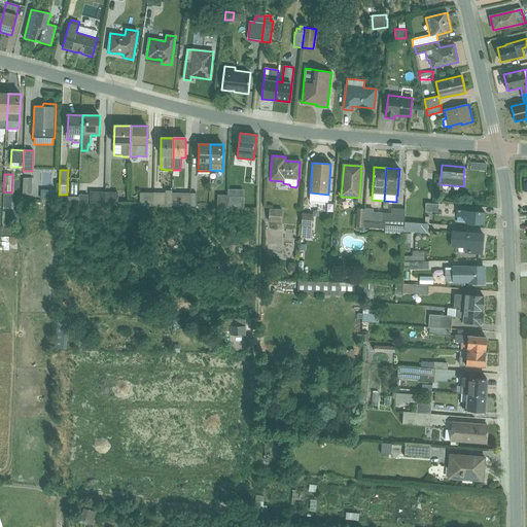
[(33,179),(23,178),(23,196),(32,196),(33,179)]
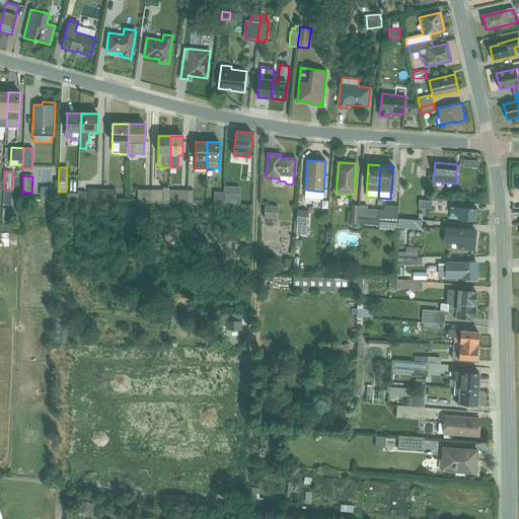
[(103,190),(88,189),(88,201),(102,202),(103,190)]
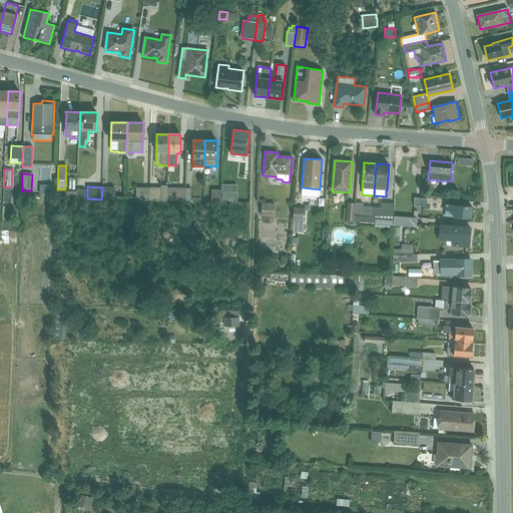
[(161,188),(149,188),(148,200),(167,200),(167,188),(167,186),(161,186),(161,188)]
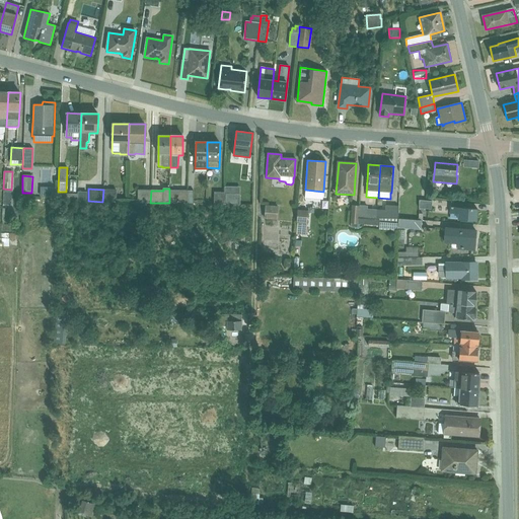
[(117,190),(103,190),(102,202),(116,202),(117,190)]
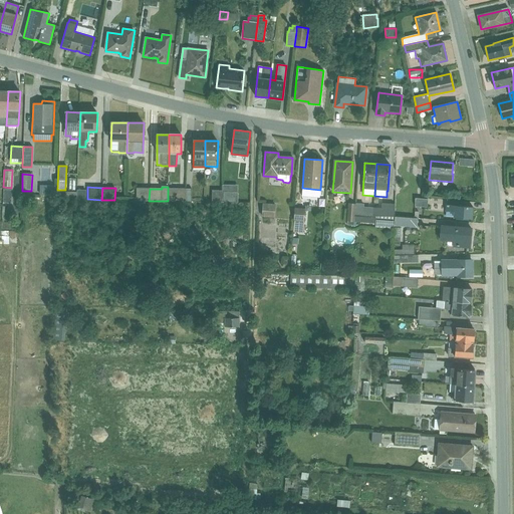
[(150,189),(137,188),(137,201),(149,201),(150,189)]
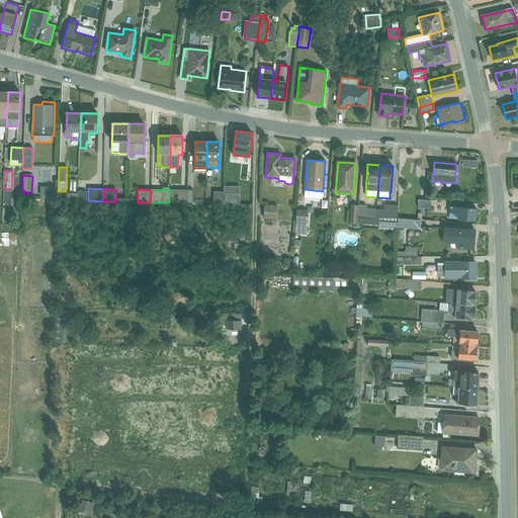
[(187,190),(169,190),(169,202),(187,203),(187,190)]
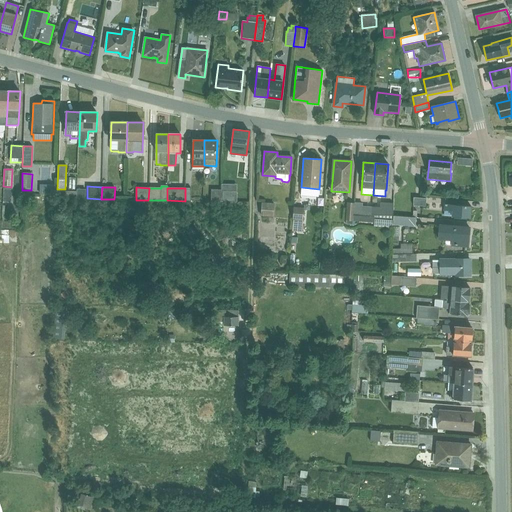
[(221,190),(211,190),(211,202),(221,202),(221,191),(221,190)]
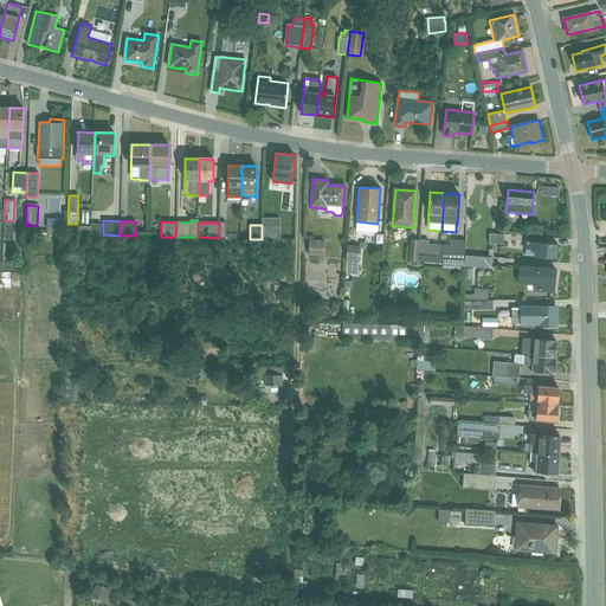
[(279,227),(262,226),(262,239),(281,239),(279,227)]
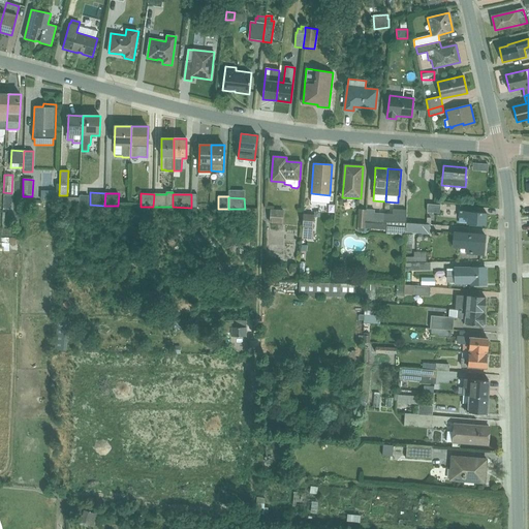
[(440,206),(427,205),(427,213),(440,213),(440,206)]
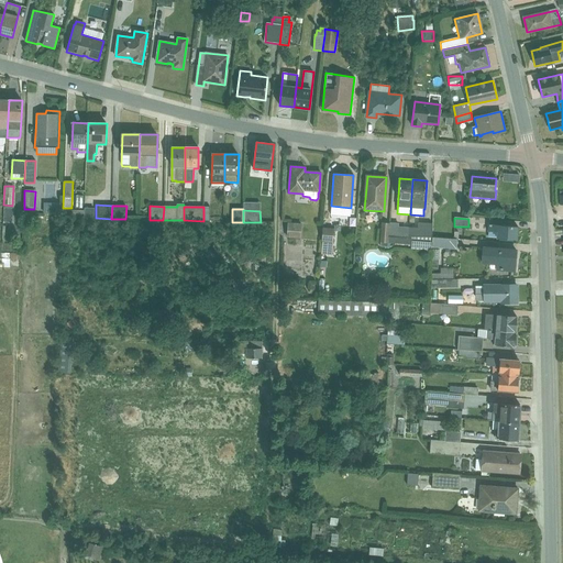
[(432,238),(409,236),(388,236),(390,223),(382,222),(381,246),(389,247),(389,243),(411,245),(410,250),(432,251),(432,247),(432,238)]
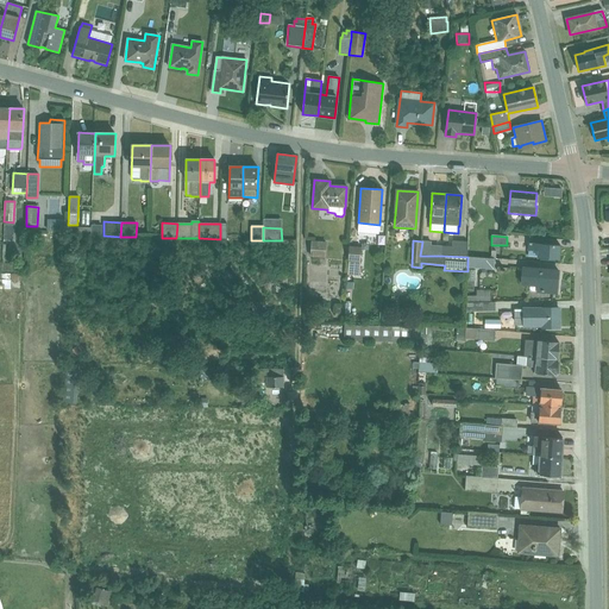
[(468,257),(468,242),(452,240),(452,246),(443,246),(443,256),(468,257)]
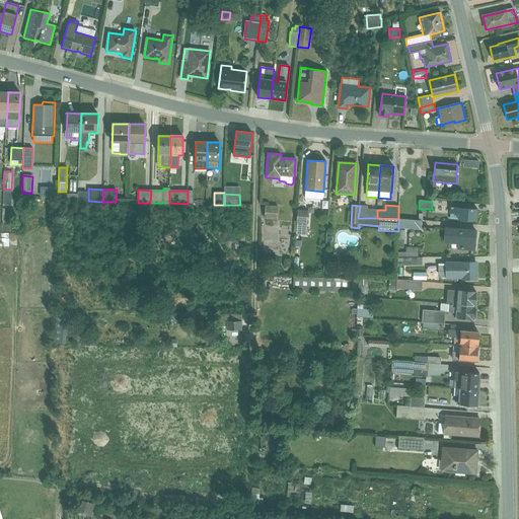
[(277,219),(278,207),(266,206),(265,218),(277,219)]
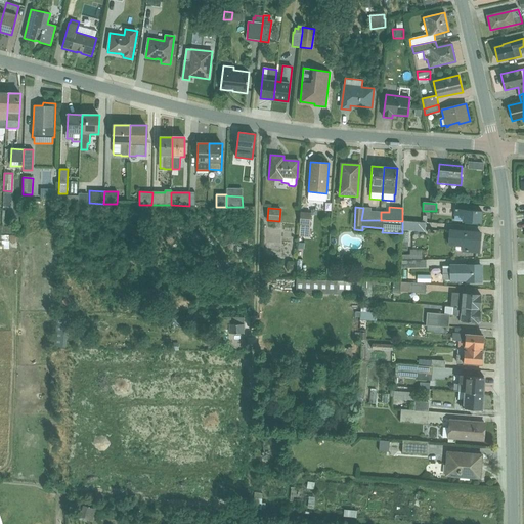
[(372,208),(363,208),(361,220),(381,220),(381,212),(372,211),(372,208)]
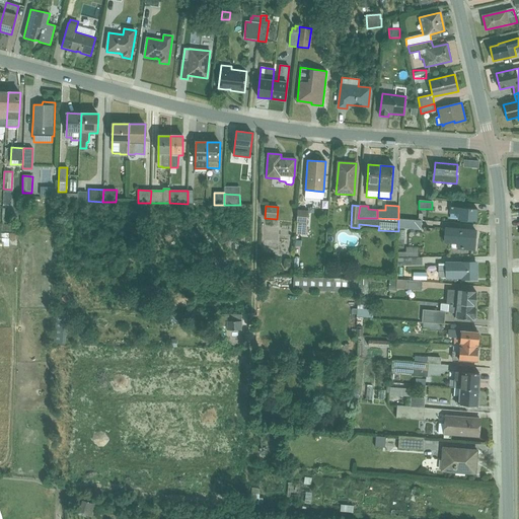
[(477,209),(450,207),(450,214),(450,218),(476,221),(477,209)]
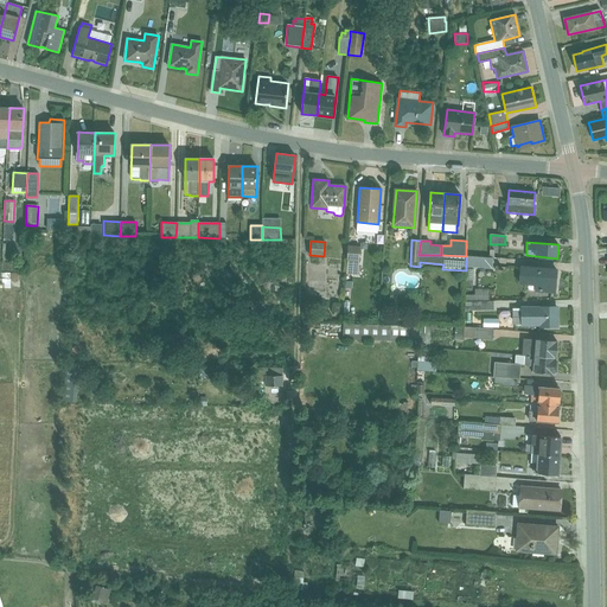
[(359,261),(360,247),(349,246),(347,260),(359,261)]
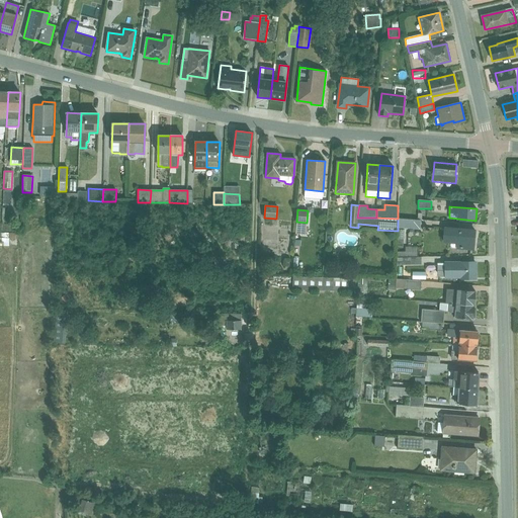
[(421,221),(398,219),(398,228),(420,230),(421,221)]
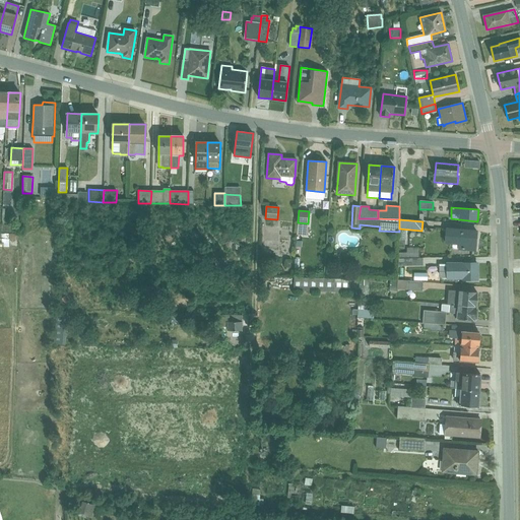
[(476,232),(445,230),(444,244),(458,245),(458,249),(475,250),(476,232)]
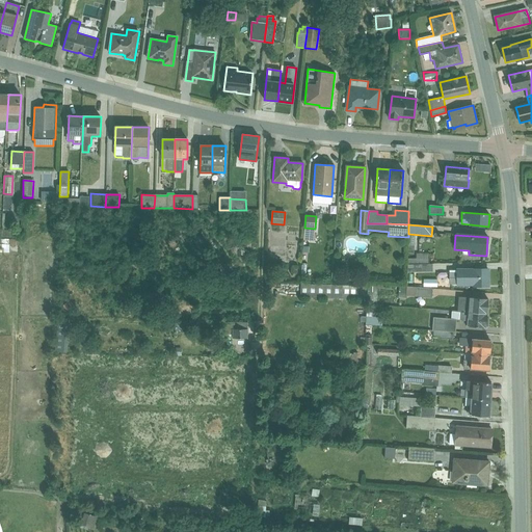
[(0,237),(0,251),(9,253),(9,245),(18,245),(18,239),(0,239),(0,237)]
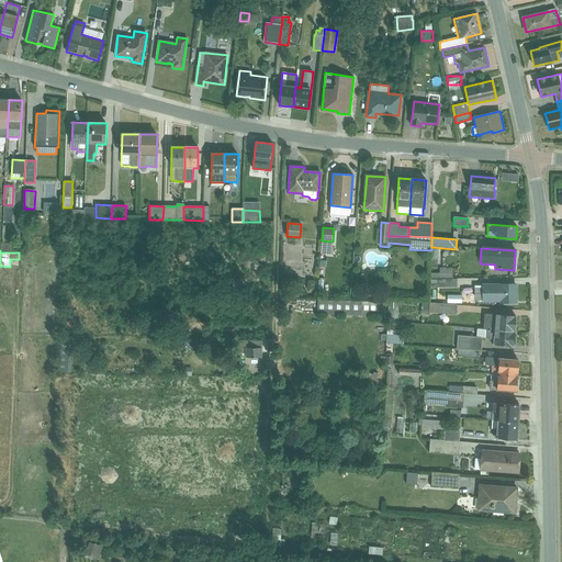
[(430,279),(453,279),(453,268),(439,268),(439,273),(430,273),(430,279)]
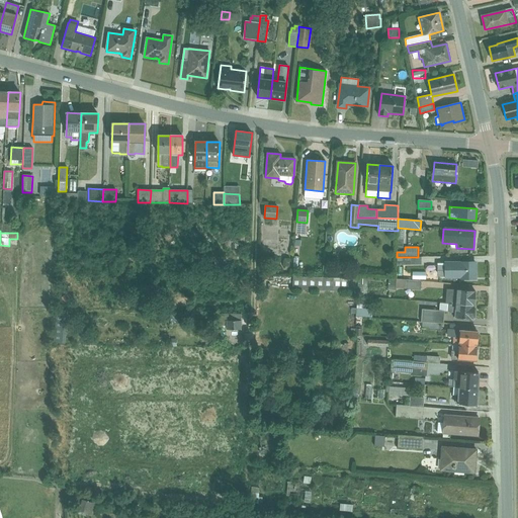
[(334,273),(345,274),(346,263),(335,262),(334,273)]
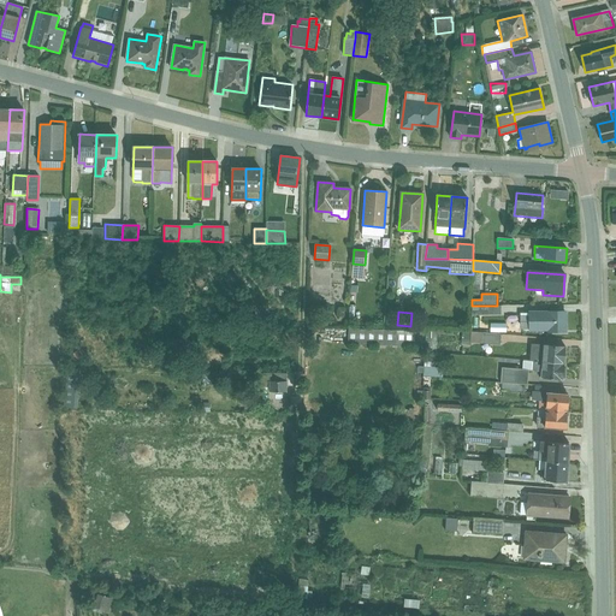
[(566,313),(520,313),(520,330),(528,330),(528,331),(548,331),(566,331),(566,313)]
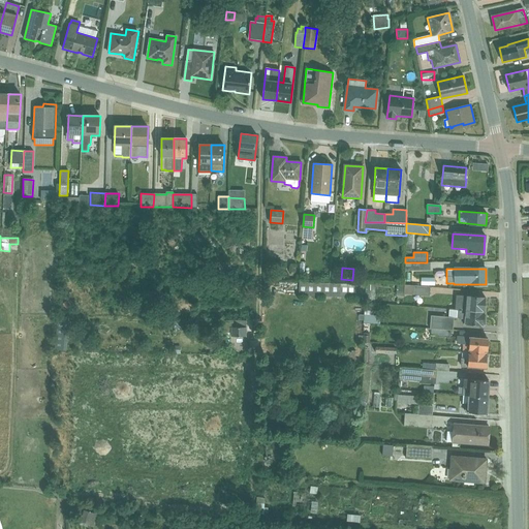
[(364,298),(365,284),(300,283),(300,296),(364,298)]
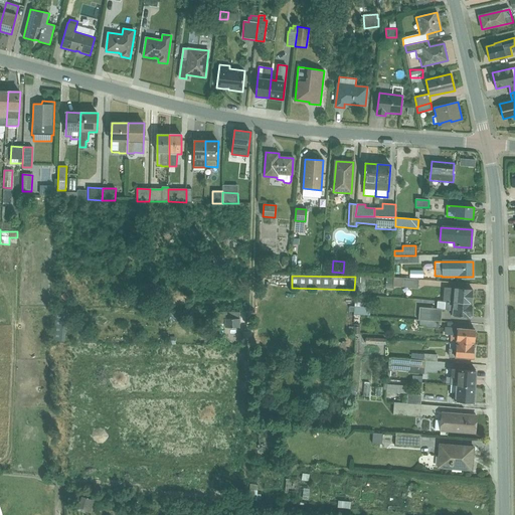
[(419,280),(382,276),(381,283),(386,283),(385,288),(393,289),(393,287),(418,289),(419,280)]
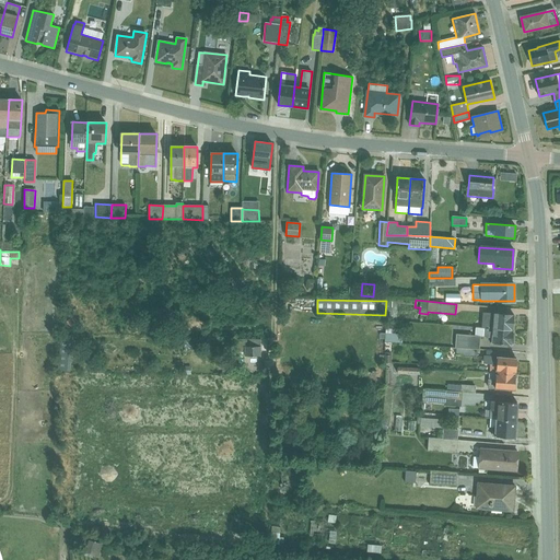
[(397,301),(387,301),(386,319),(397,319),(397,301)]
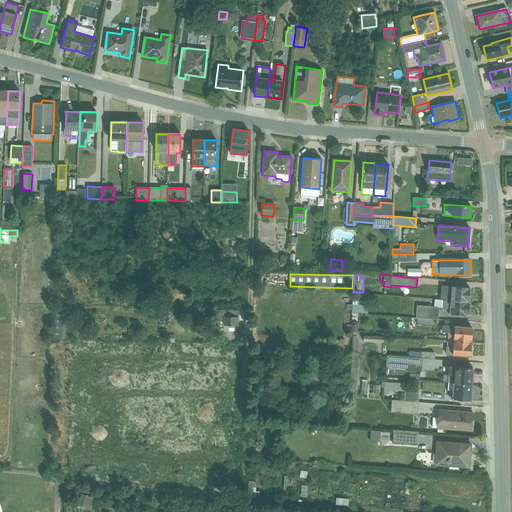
[(440,300),(469,302),(470,288),(441,286),(440,300)]
